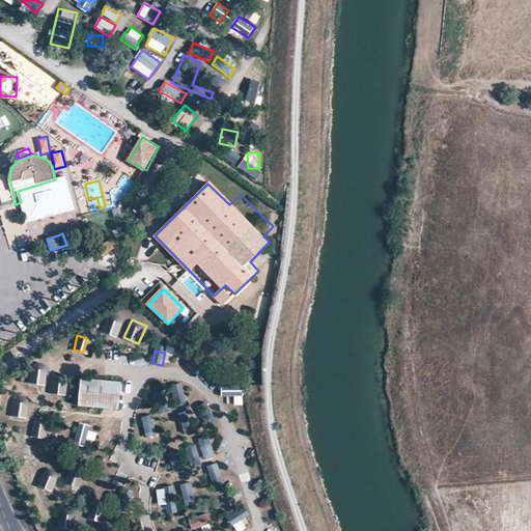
[(47,385),(47,369),(31,368),(30,385),(47,385)]
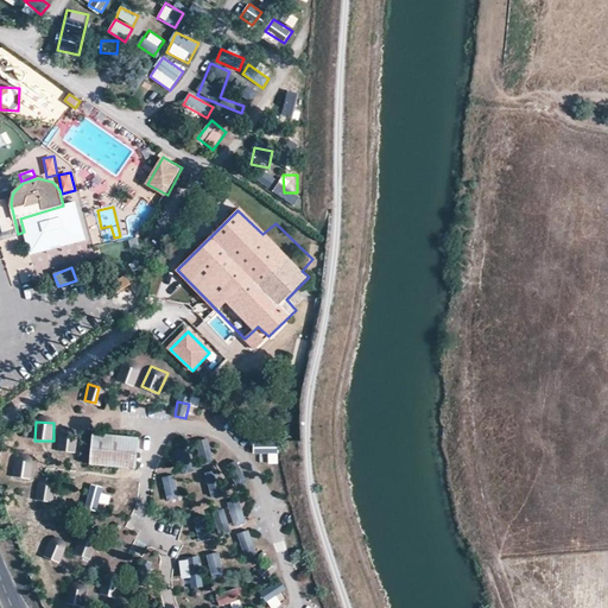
[(94,435),(92,466),(131,467),(138,468),(140,438),(94,435)]
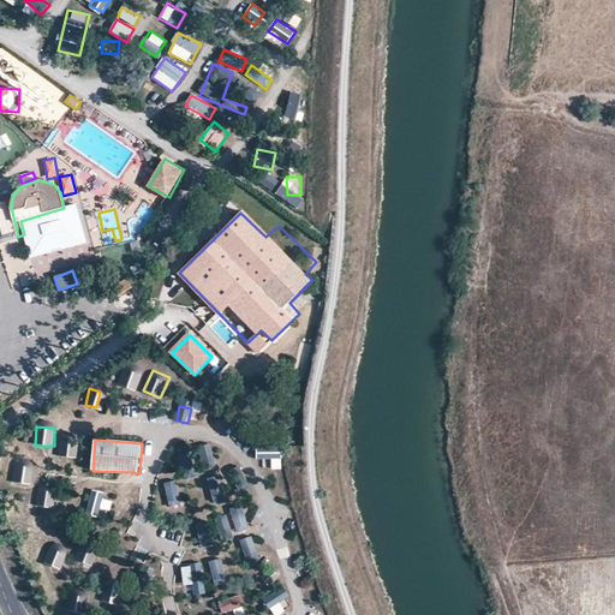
[(70,446),(67,457),(75,459),(78,448),(70,446)]
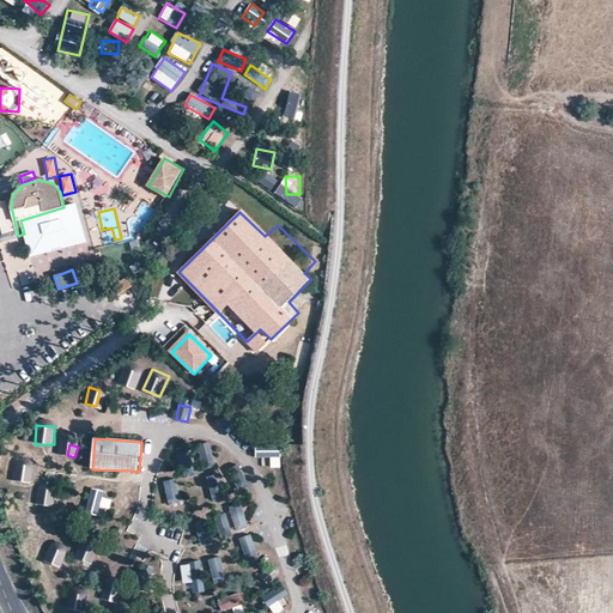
[(271,468),(281,467),(280,450),(258,450),(259,457),(271,457),(271,468)]
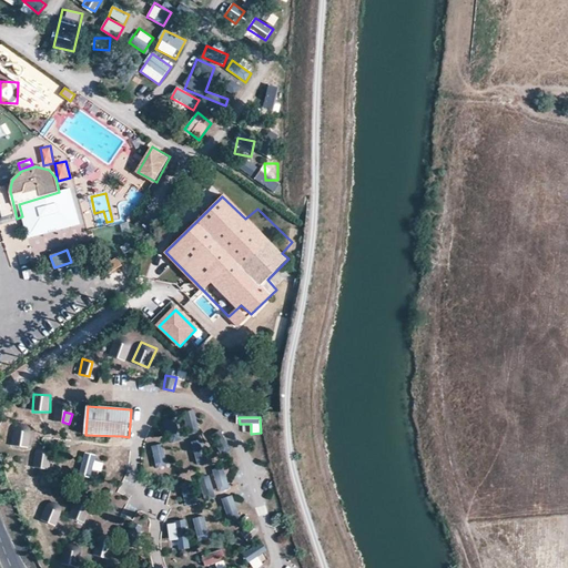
[(12,430),(12,446),(29,446),(30,432),(12,430)]
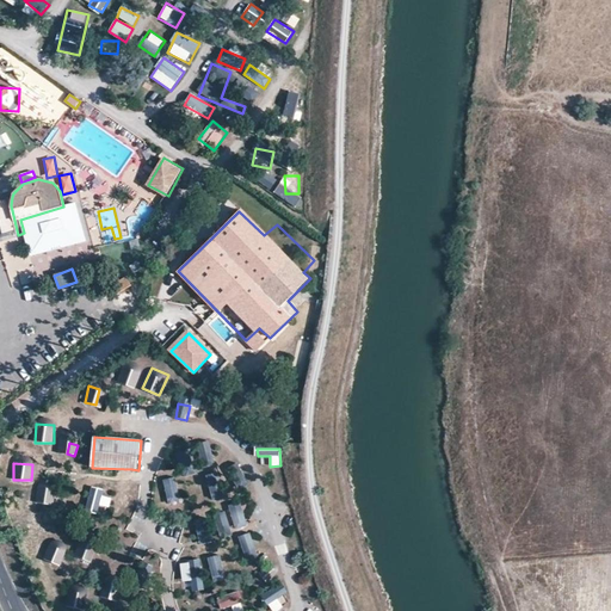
[(177,476),(164,479),(167,503),(180,500),(177,476)]
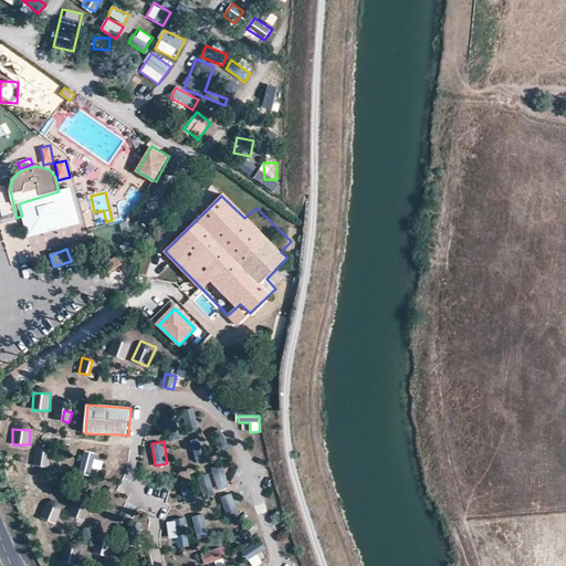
[(33,460),(46,464),(52,450),(38,444),(33,460)]
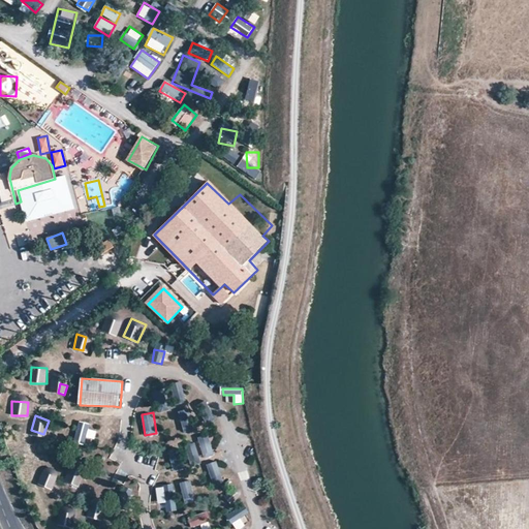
[(85,446),(87,437),(94,439),(97,428),(79,424),(73,443),(85,446)]
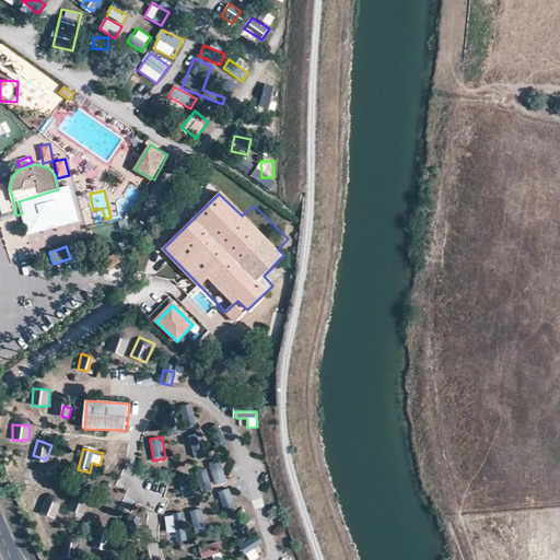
[(210,466),(216,486),(226,482),(221,463),(210,466)]
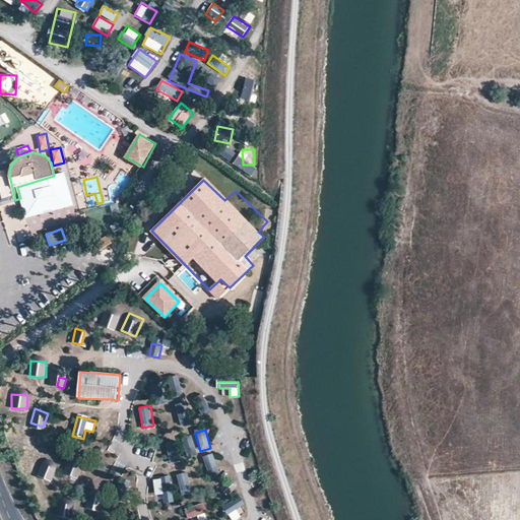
[(203,457),(207,469),(217,465),(213,453),(203,457)]
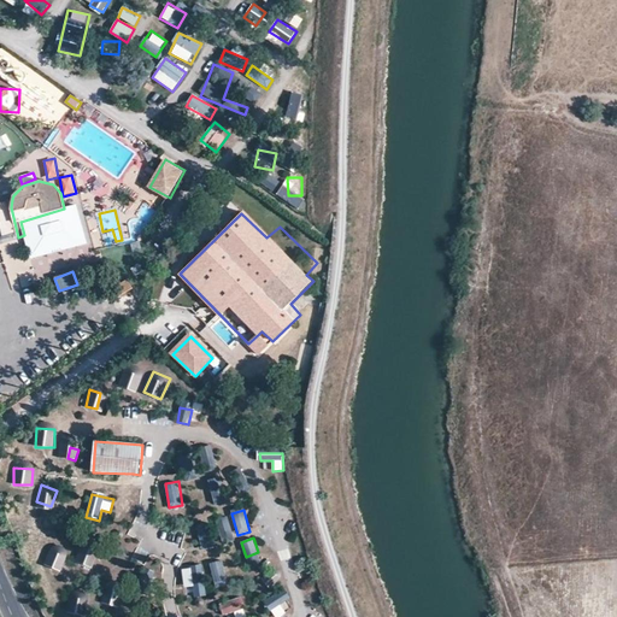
[(52,546),(45,564),(60,570),(68,552),(52,546)]
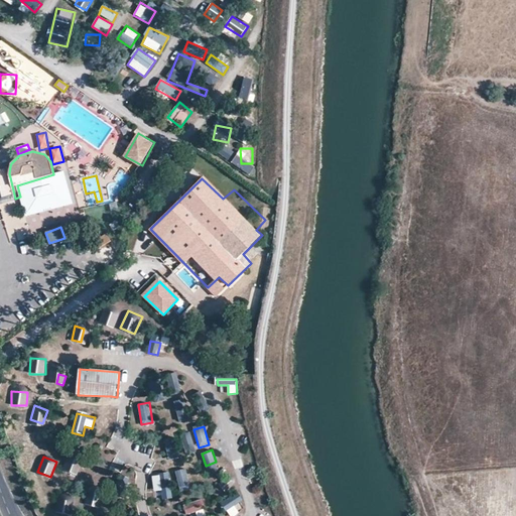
[(63,472),(79,475),(82,461),(67,458),(63,472)]
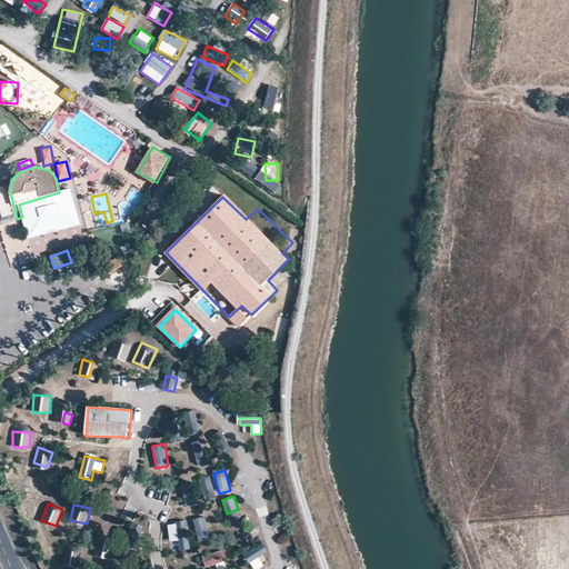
[(132,522),(137,516),(127,508),(122,515),(132,522)]
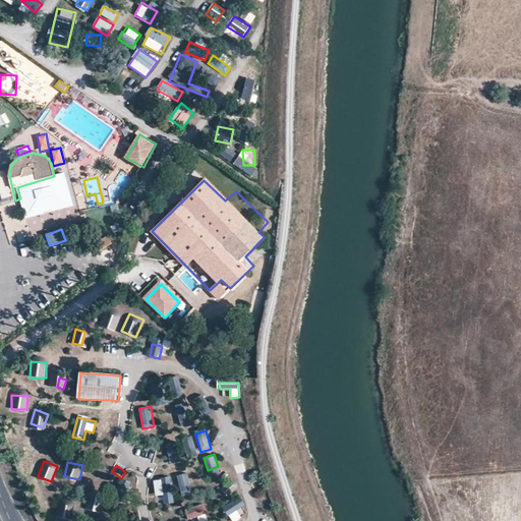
[(159,493),(166,478),(155,472),(148,487),(159,493)]
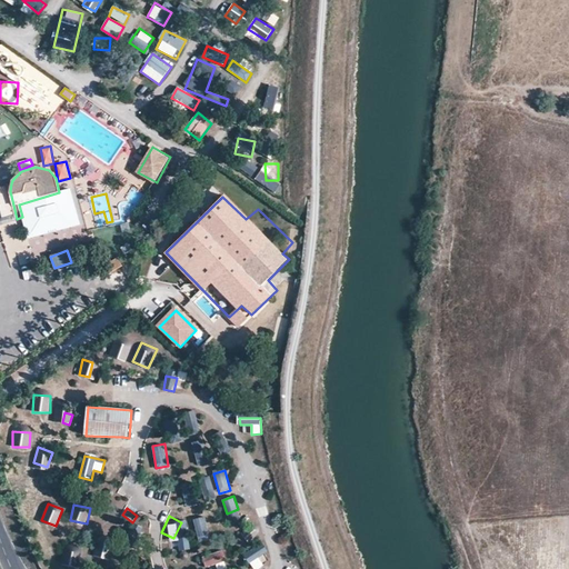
[(203,517),(193,519),(199,542),(209,540),(203,517)]
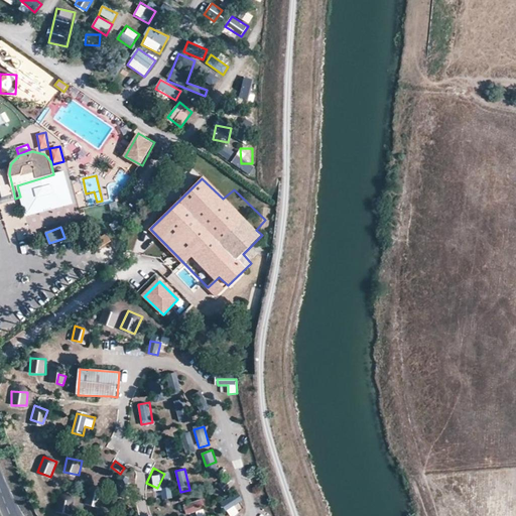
[(94,507),(102,489),(92,485),(84,502),(94,507)]
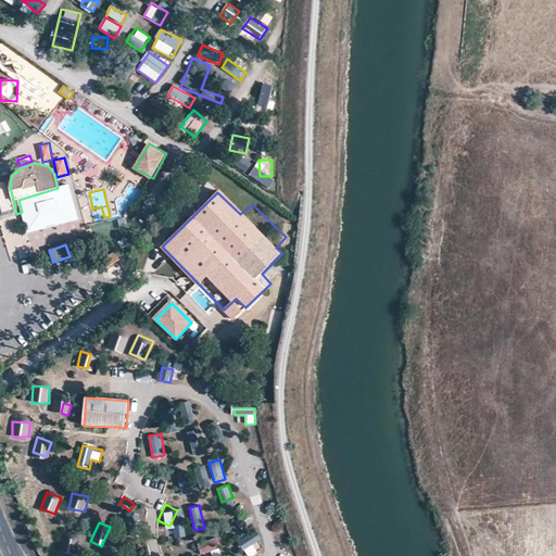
[(254,545),(262,540),(257,531),(249,538),(254,545)]
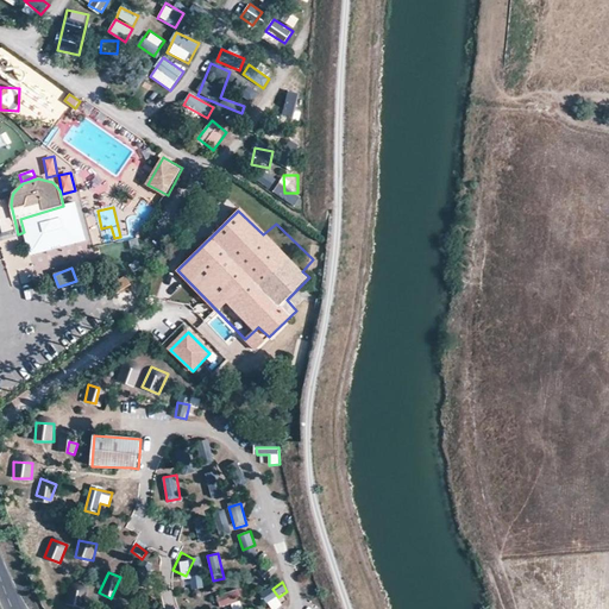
[(66,604),(76,607),(80,588),(69,585),(66,604)]
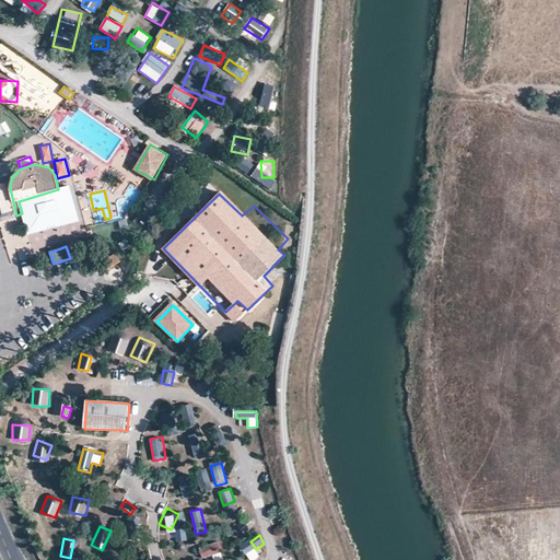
[(248,559),(256,559),(260,558),(249,540),(241,546),(248,559)]
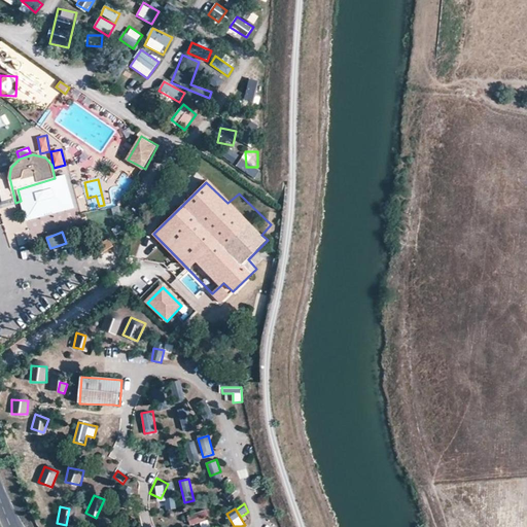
[(204,511),(187,517),(190,524),(206,518),(204,511)]
